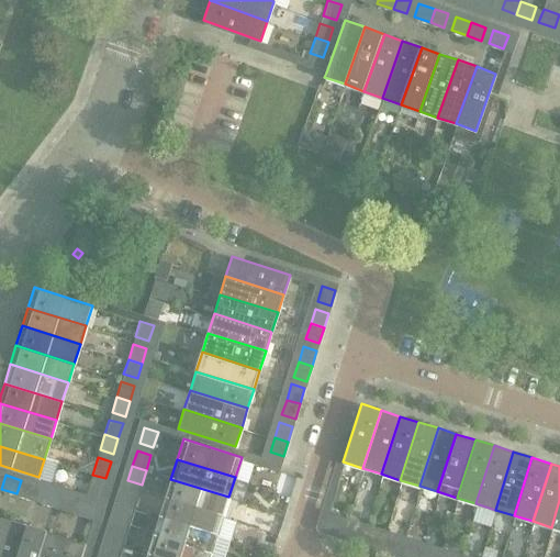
[(105,478),(92,475),(88,488),(101,491),(105,478)]
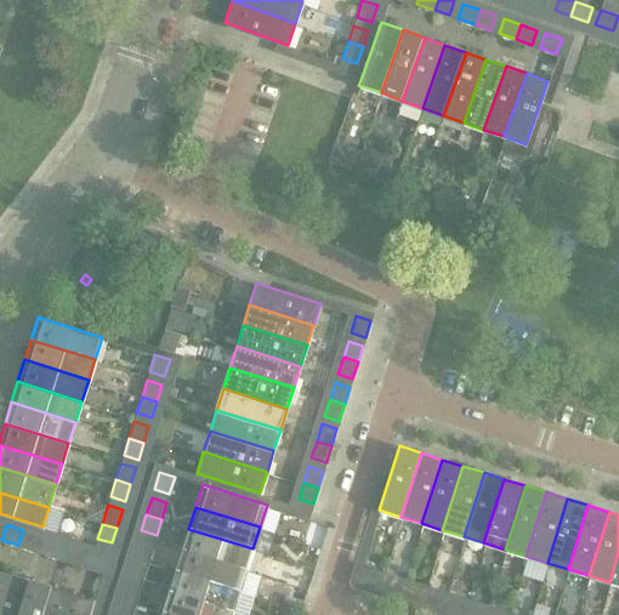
[(253,548),(188,529),(182,548),(246,569),(253,548)]
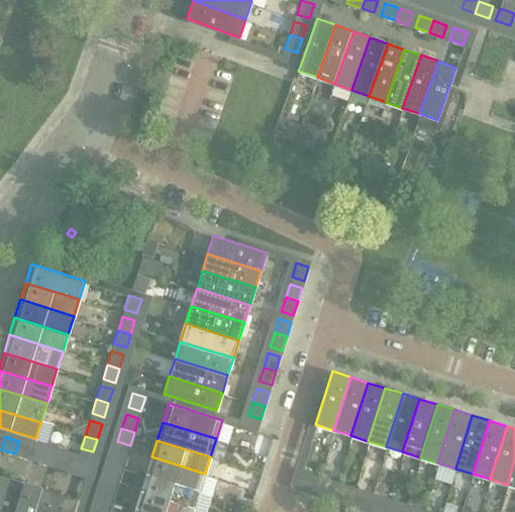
[(32,445),(19,441),(15,453),(29,457),(32,445)]
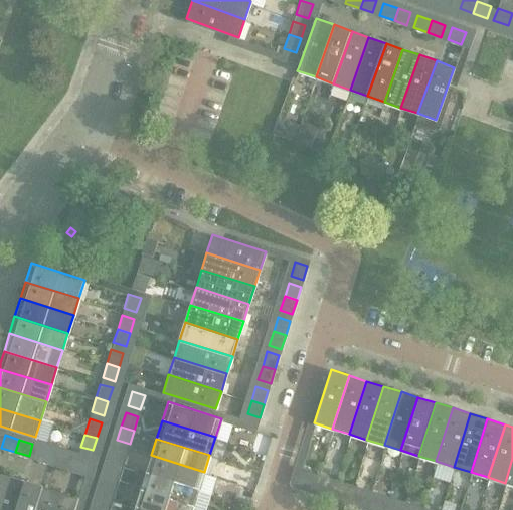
[(53,450),(39,446),(35,458),(50,463),(53,450)]
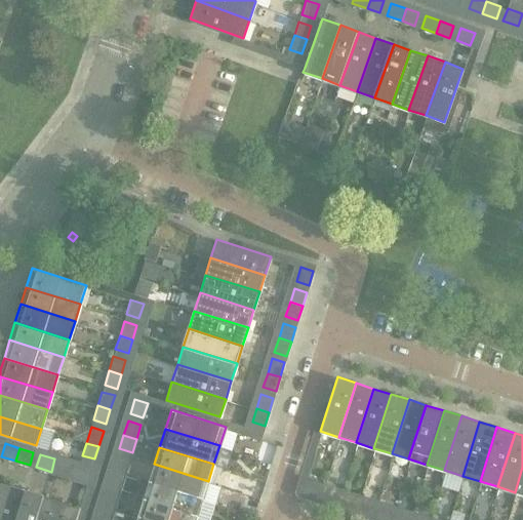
[(129,460),(117,455),(113,470),(125,474),(129,460)]
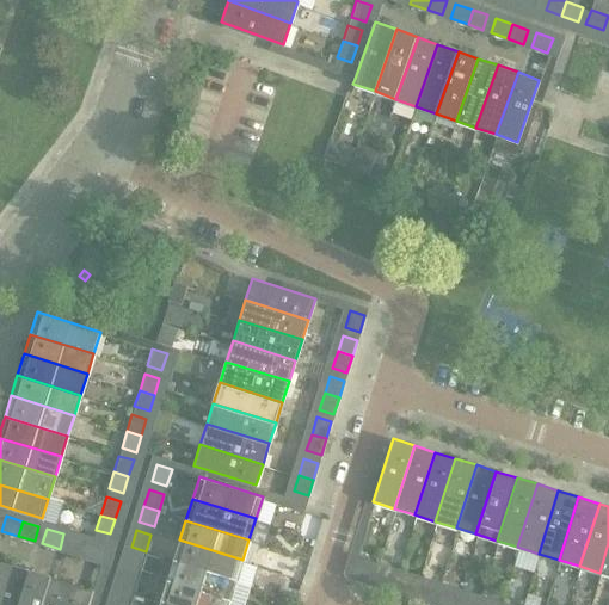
[(80,539),(63,533),(60,549),(75,554),(80,539)]
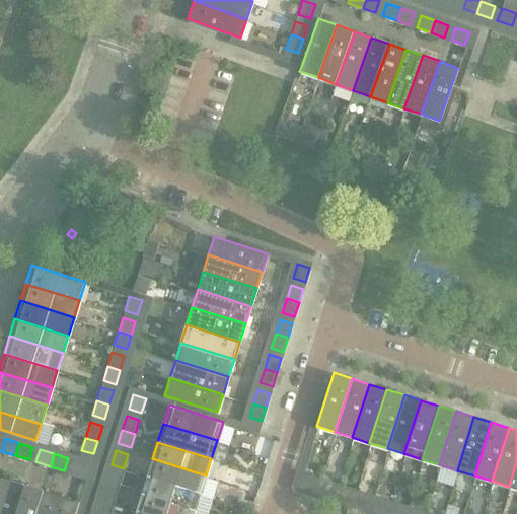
[(206,475),(152,458),(147,475),(201,493),(206,475)]
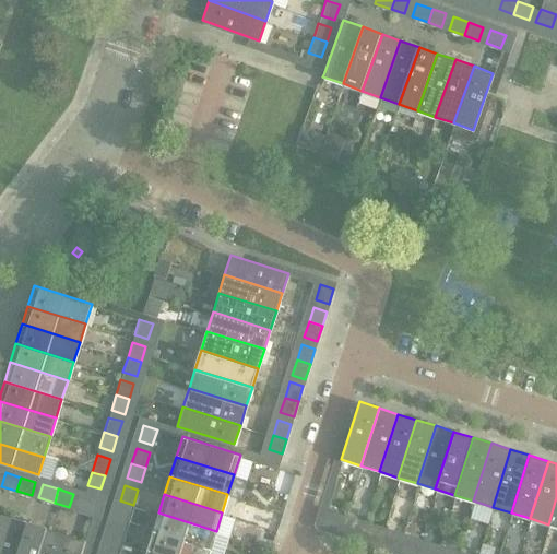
[(96,501),(81,496),(76,509),(92,514),(96,501)]
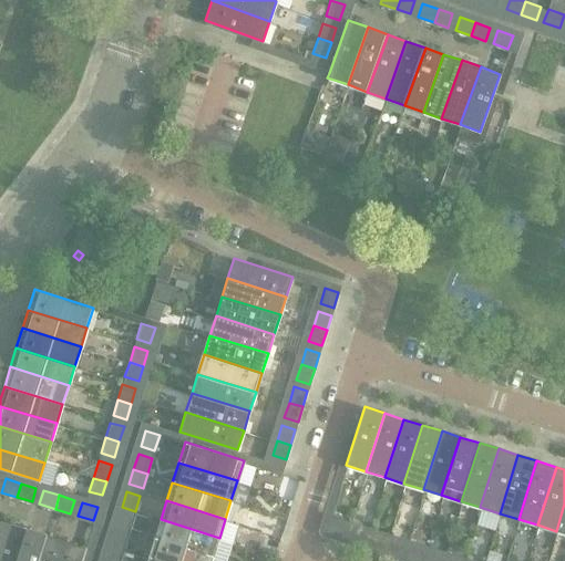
[(135,511),(122,507),(117,521),(131,526),(135,511)]
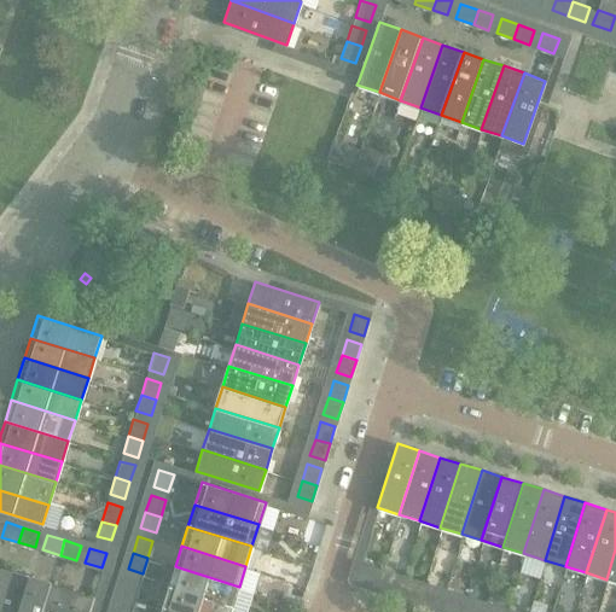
[(361,560),(358,576),(373,581),(378,566),(361,560)]
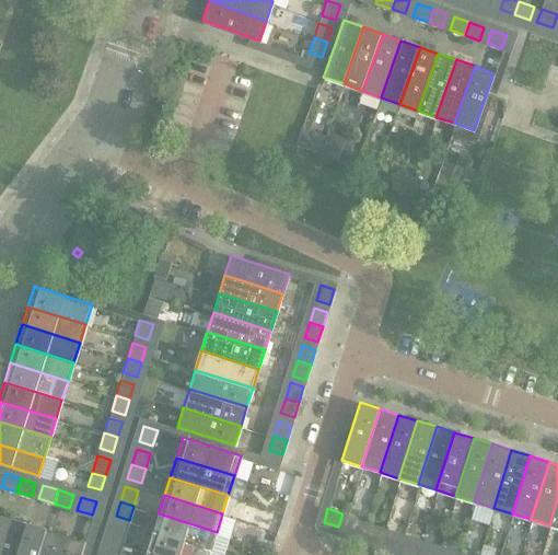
[(0,543),(9,517),(0,513),(0,543)]
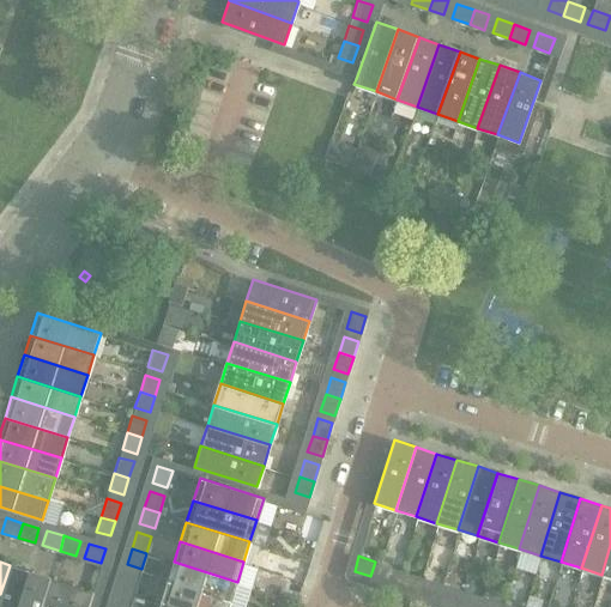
[(237,582),(174,562),(167,582),(230,602),(237,582)]
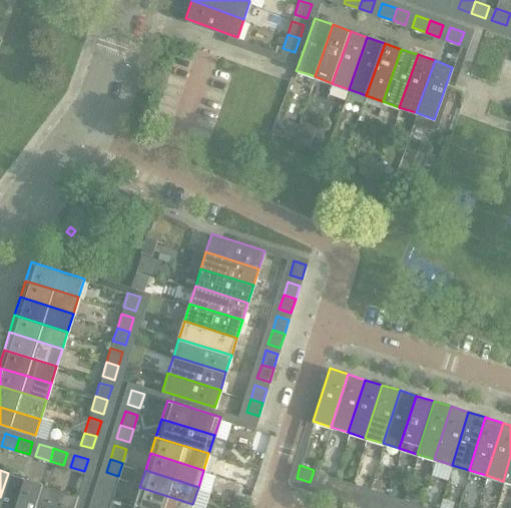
[(321,472),(317,484),(331,488),(335,476),(321,472)]
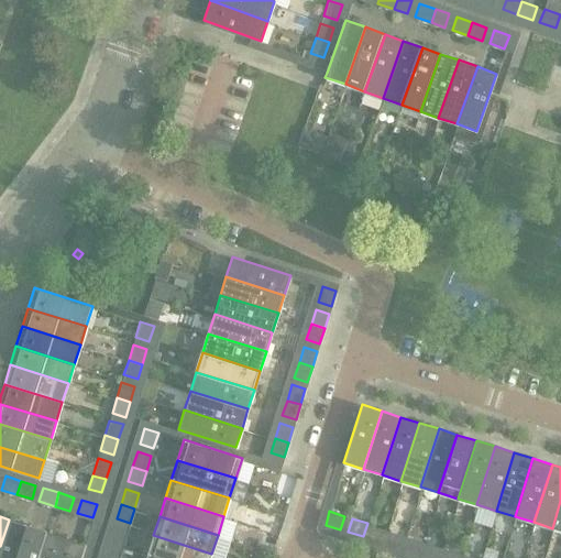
[(15,557),(26,525),(9,520),(0,546),(0,557),(15,557)]
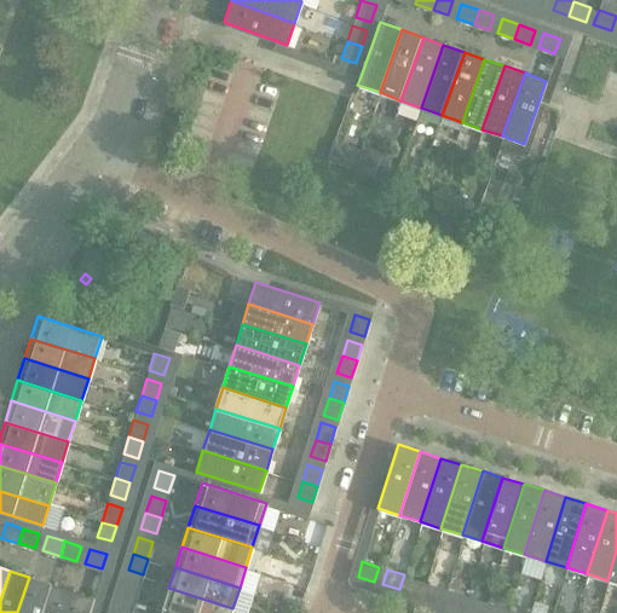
[(421,579),(404,574),(399,589),(416,595),(421,579)]
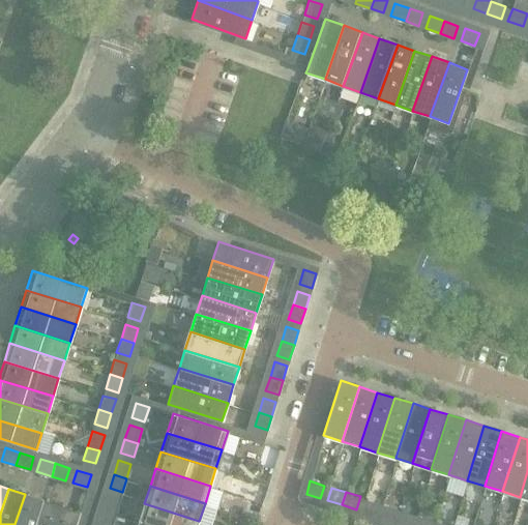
[(35,524),(44,500),(25,494),(15,524),(35,524)]
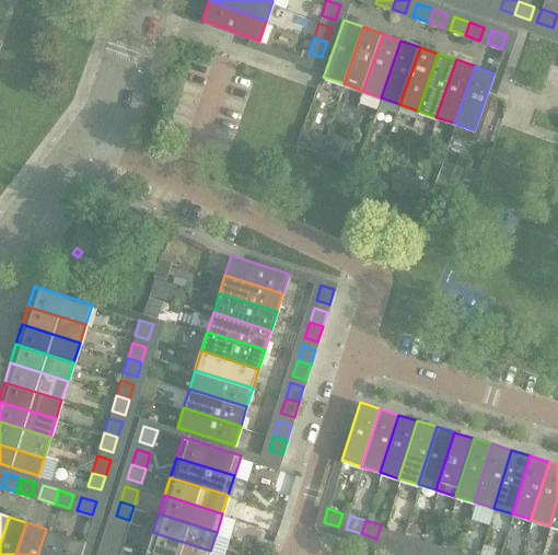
[(127,528),(113,523),(108,539),(121,543),(127,528)]
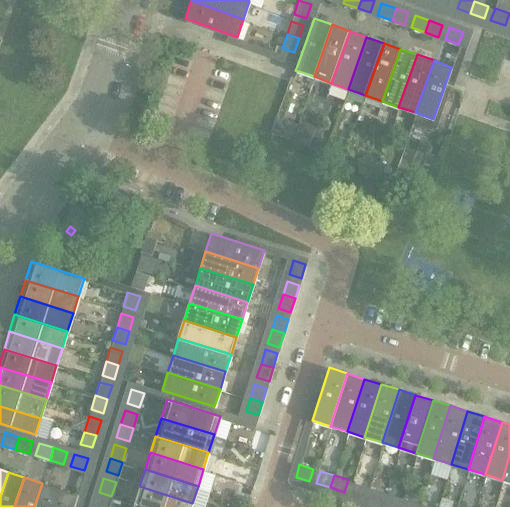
[(354,482),(351,494),(365,498),(368,486),(354,482)]
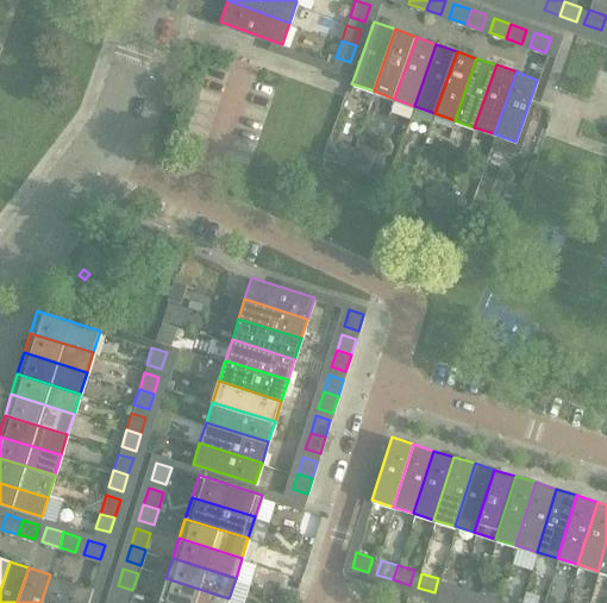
[(61,602),(69,579),(50,575),(41,602),(61,602)]
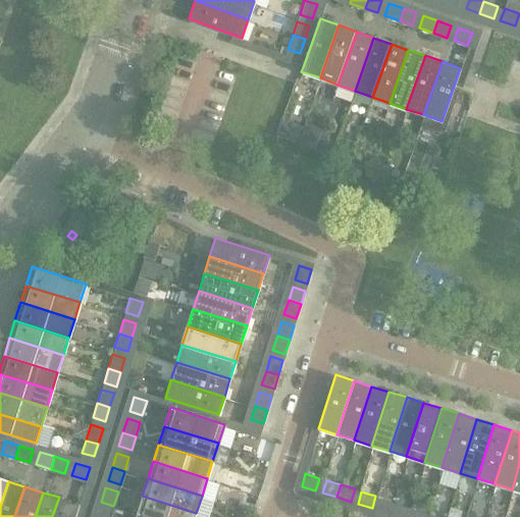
[(194,516),(196,513),(142,496),(137,514),(148,516),(194,516)]
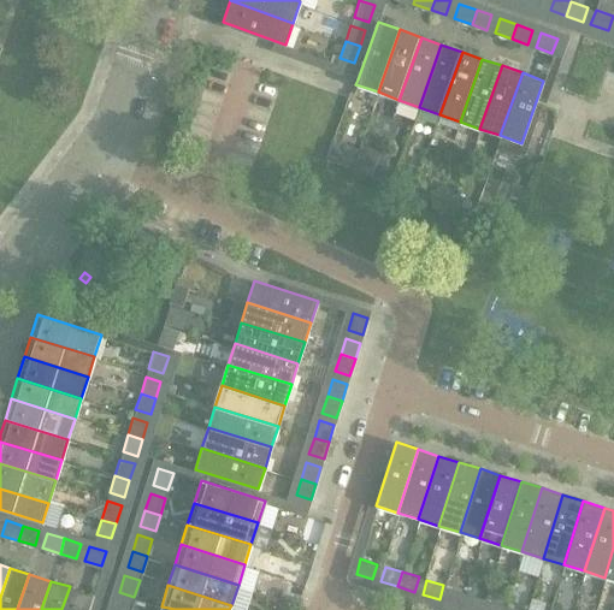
[(443,585),(440,599),(455,604),(460,590),(443,585)]
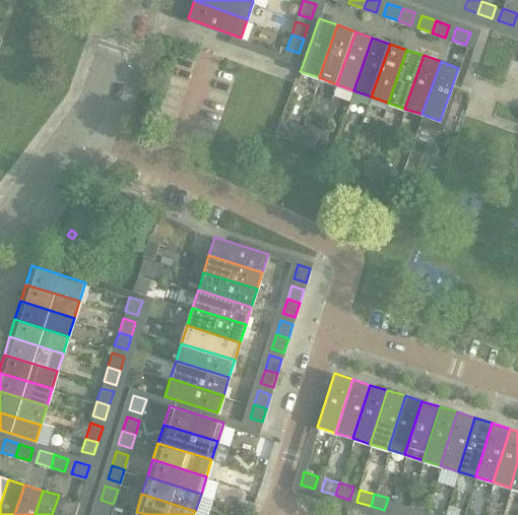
[(74,514),(79,502),(59,495),(52,514),(74,514)]
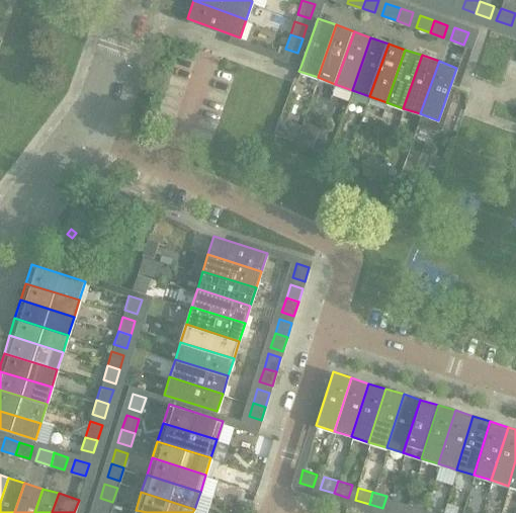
[(108,512),(112,502),(100,498),(96,512),(99,512),(108,512)]
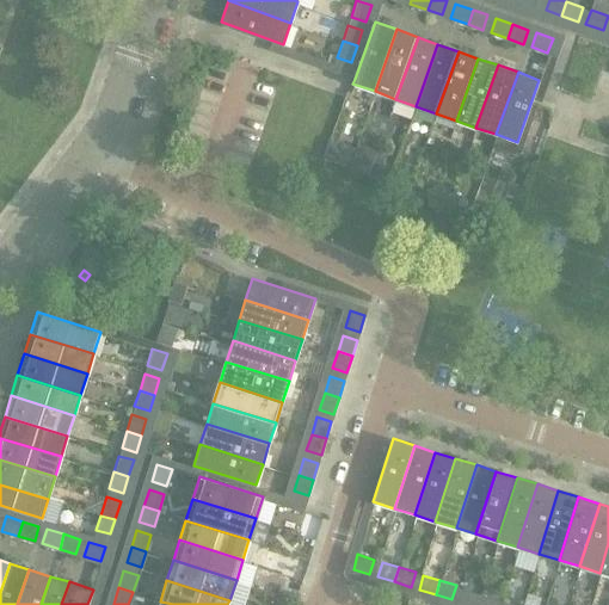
[(465,587),(460,603),(468,604),(477,604),(480,593),(465,587)]
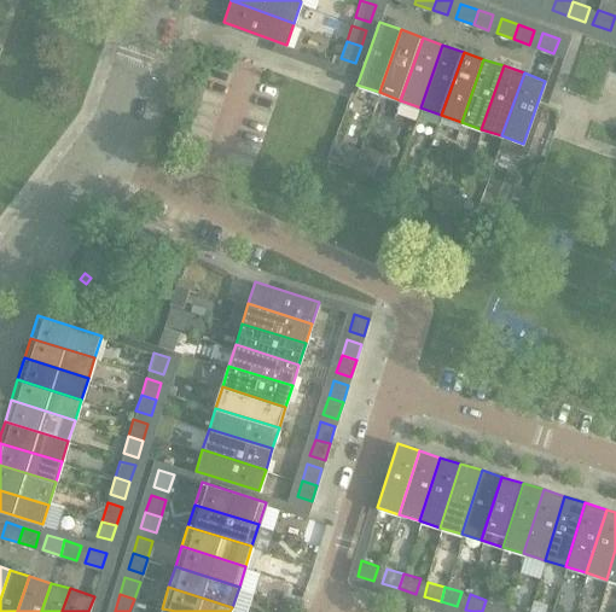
[(500,611),(503,605),(486,600),(482,611),(500,611)]
